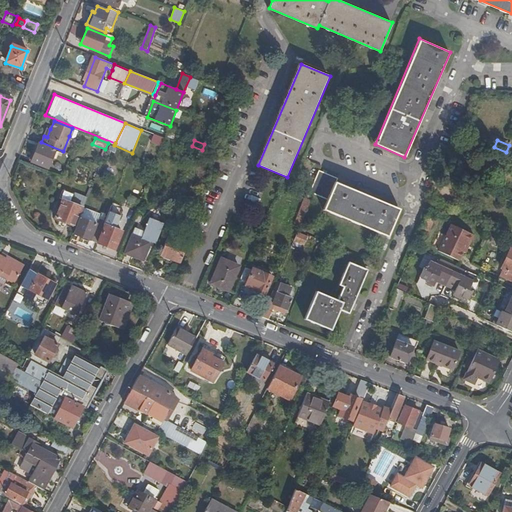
[(38,143),(30,163),(46,170),(55,150),(38,143)]
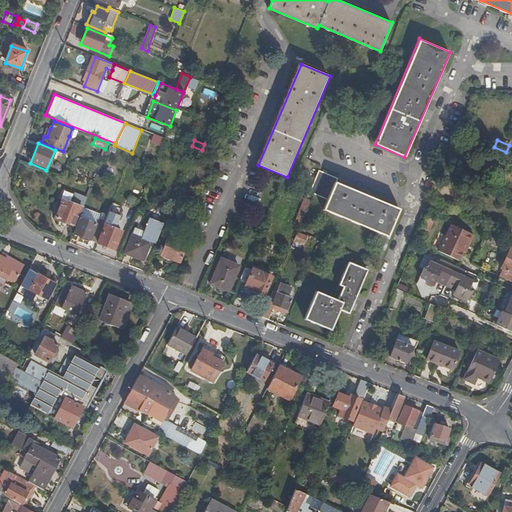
[(447,166),(444,173),(457,179),(465,182),(469,173),(459,169),(458,171),(447,166)]
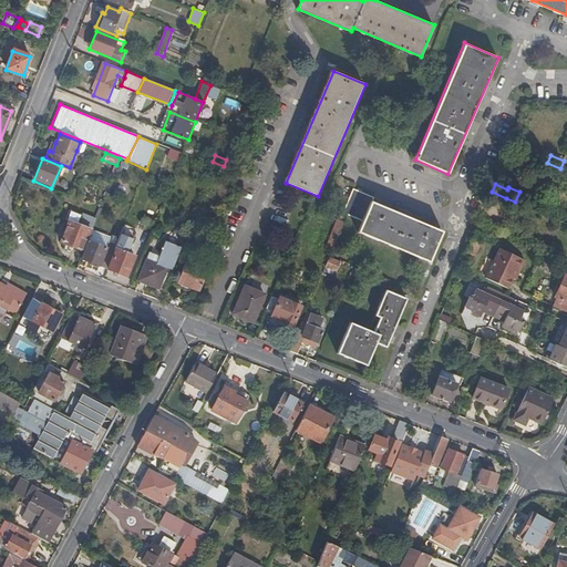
[(429,261),(430,258),(441,232),(372,204),(374,199),(352,189),(343,212),(366,220),(360,233),(429,261)]
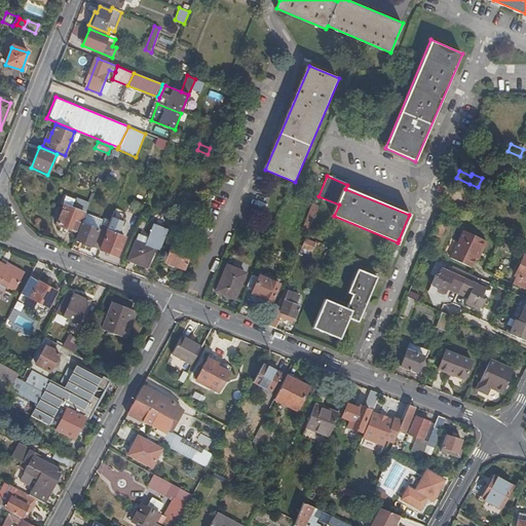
[(74,233),(86,201),(76,197),(76,199),(62,193),(59,201),(62,203),(52,224),(74,233)]
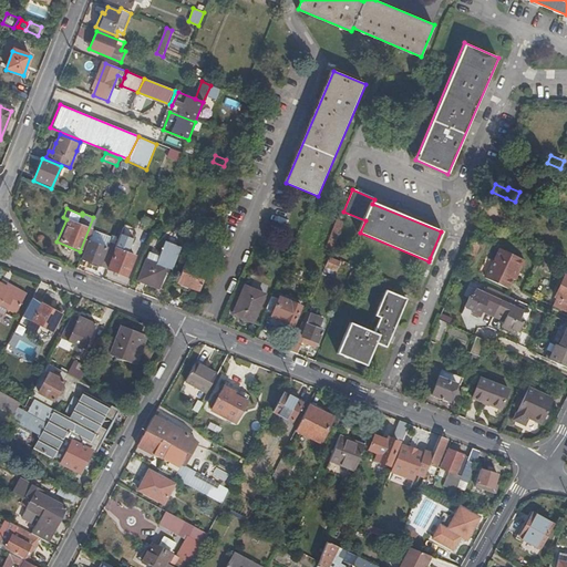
[(333,248),(343,222),(337,218),(331,234),(330,234),(325,245),(333,248)]
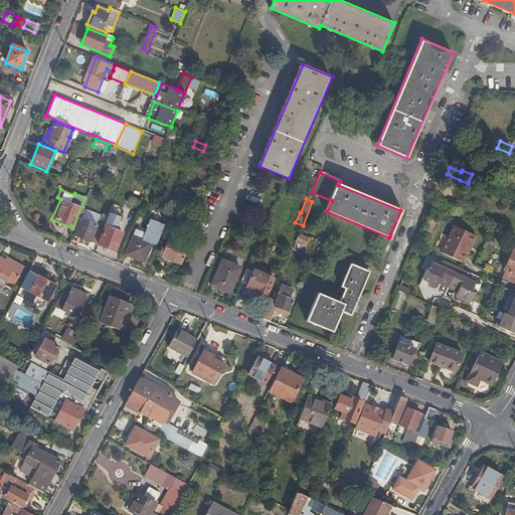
[(100,215),(83,209),(78,220),(72,236),(89,243),(95,227),(97,222),(100,215)]
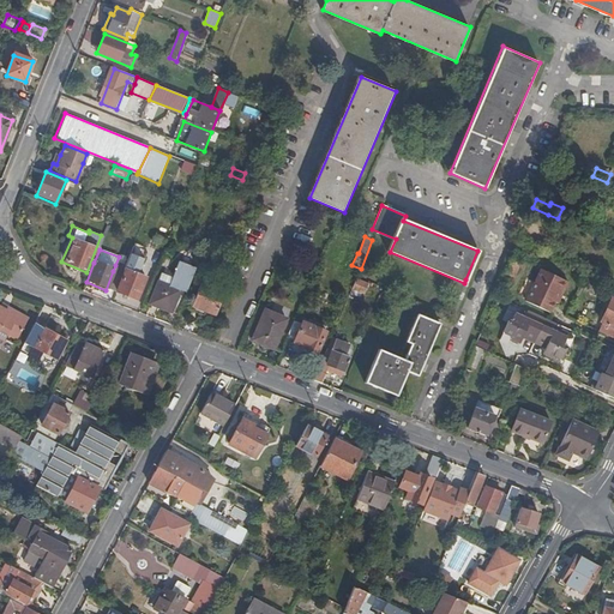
[(133,251),(125,274),(137,278),(145,257),(133,251)]
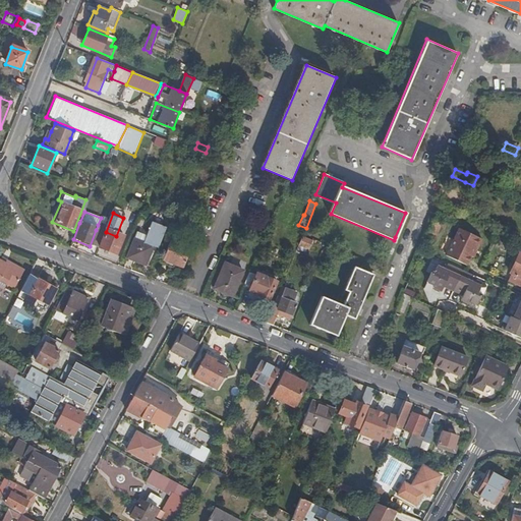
[(433,220),(428,232),(436,235),(442,224),(433,220)]
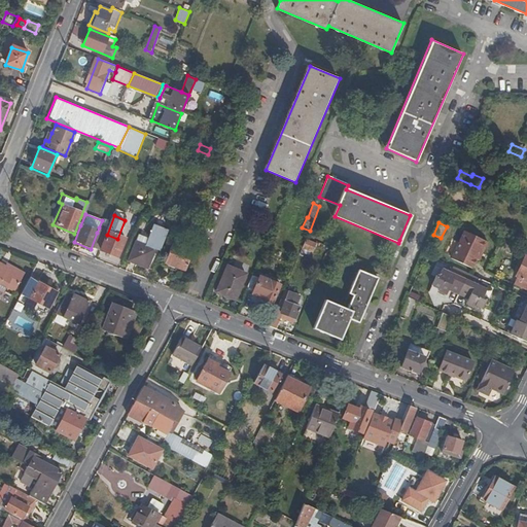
[(138,235),(127,261),(147,270),(155,249),(159,251),(167,231),(153,224),(147,239),(138,235)]
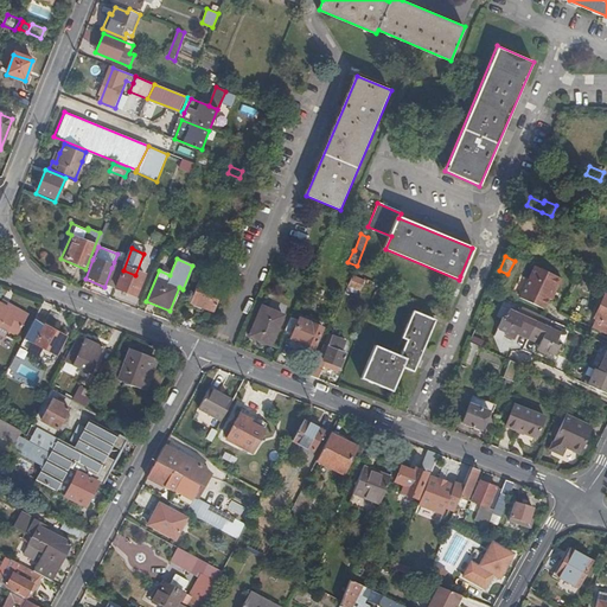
[(104,287),(112,291),(122,266),(114,262),(112,268),(104,287)]
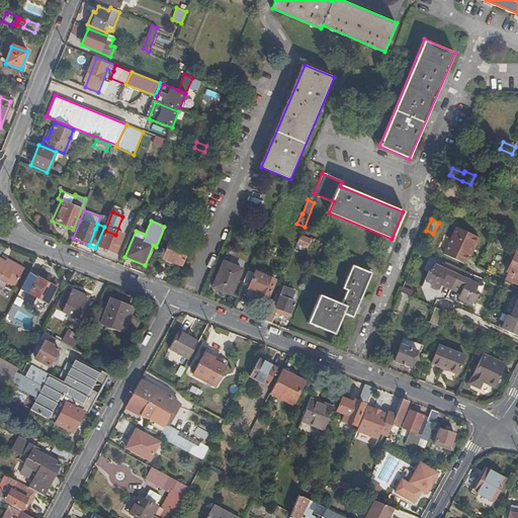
[(466,265),(470,256),(475,246),(478,247),(482,238),(456,227),(444,255),(466,265)]
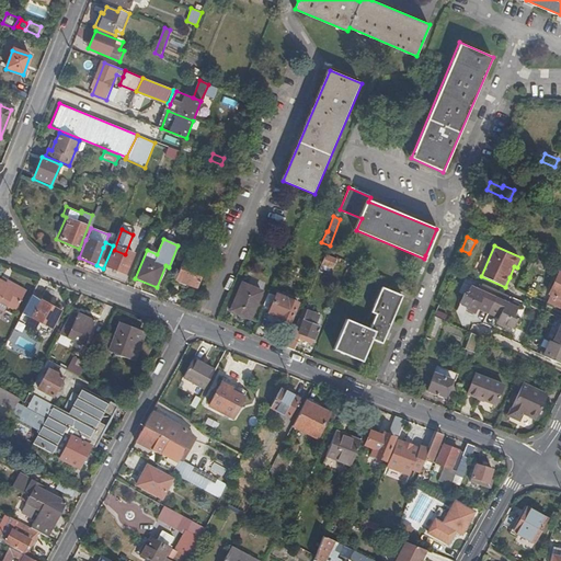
[(202,254),(215,261),(218,253),(205,248),(202,254)]
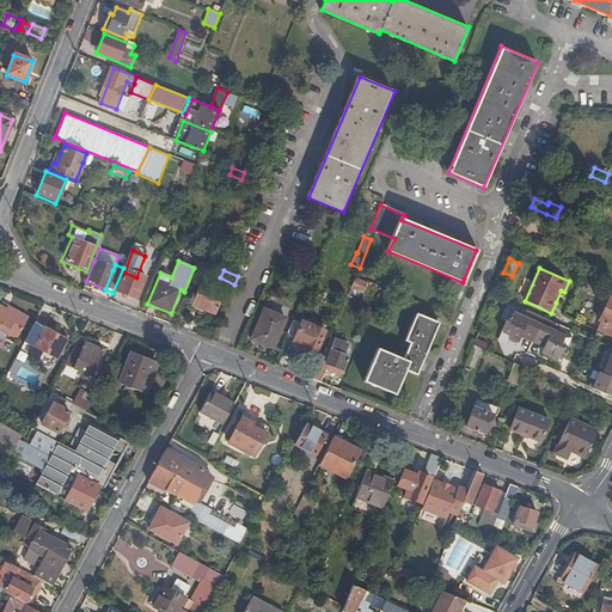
[(136,277),(124,273),(116,294),(135,303),(145,281),(136,277)]
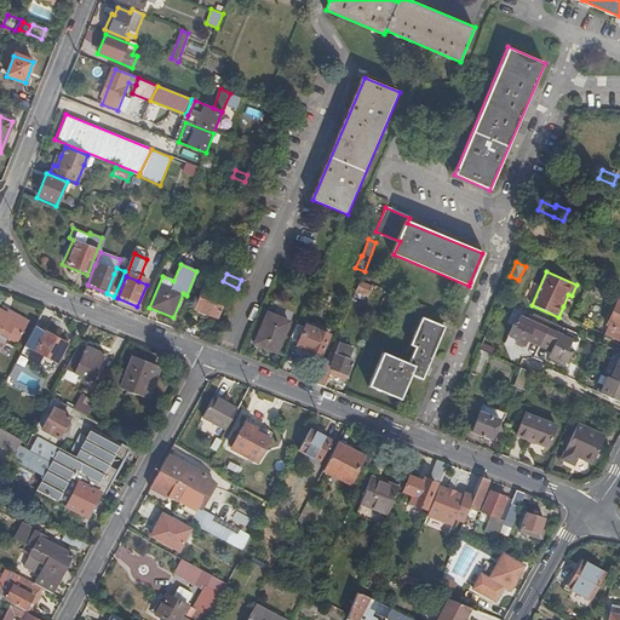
[(373,291),(375,285),(361,279),(359,285),(373,291)]
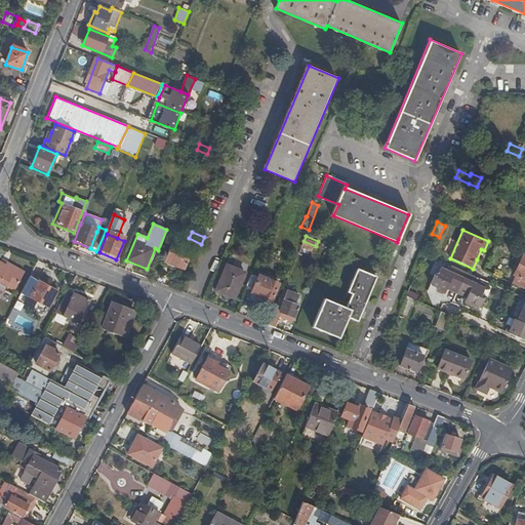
[(182,270),(191,249),(173,242),(165,263),(182,270)]
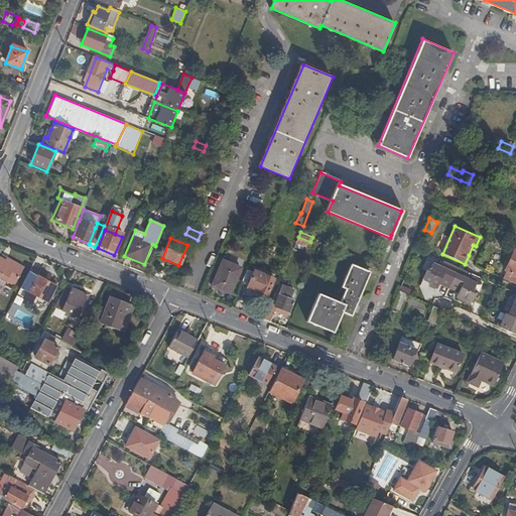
[(515,257),(515,258),(506,279),(515,283),(515,257)]
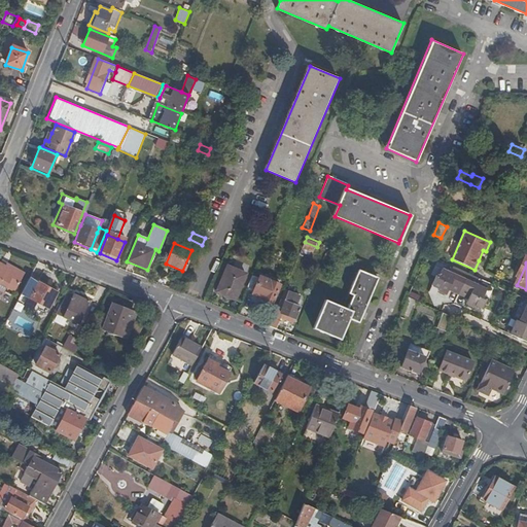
[(8,269),(0,264),(0,289),(5,292),(8,287),(12,289),(22,272),(10,266),(8,269)]
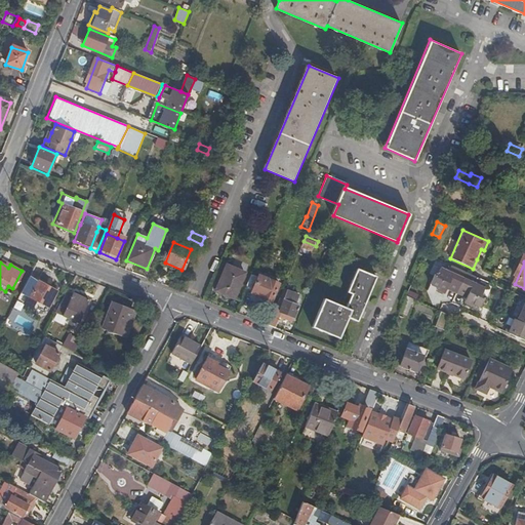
[(234,298),(244,273),(227,266),(216,291),(234,298)]
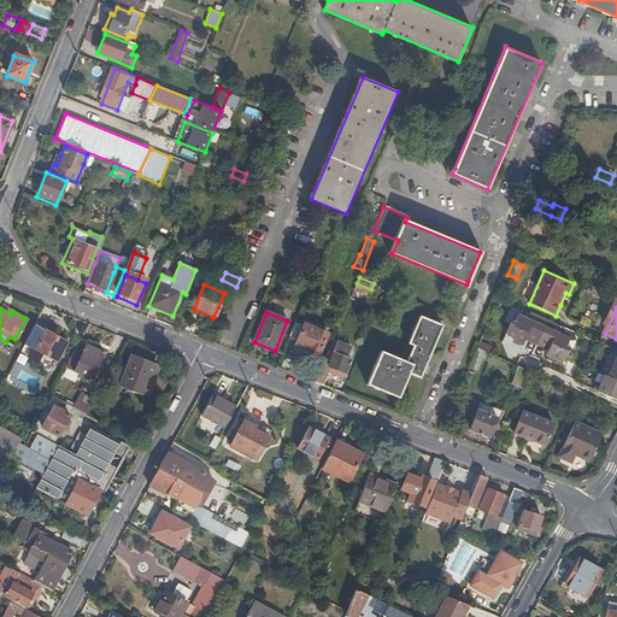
[(547,321),(530,312),(527,319),(517,315),(513,322),(511,322),(505,333),(515,338),(513,339),(523,342),(524,341),(536,347),(546,328),(544,327),(547,321)]
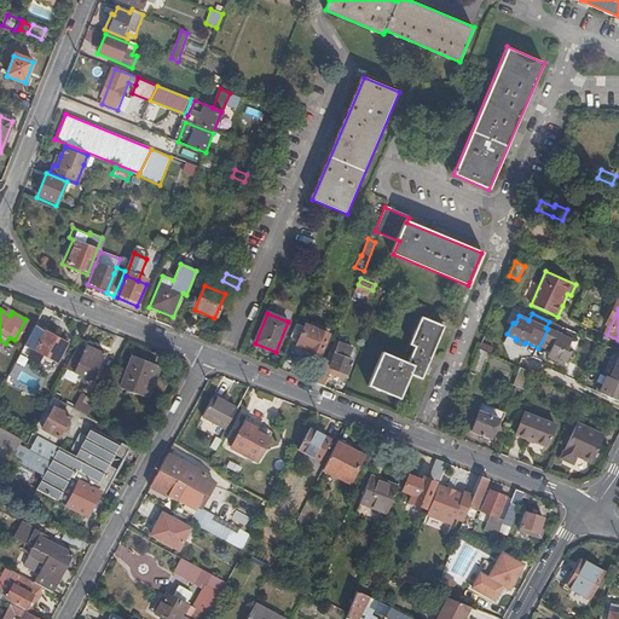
[(368,387),(399,399),(410,374),(421,379),(443,327),(420,317),(403,362),(381,352),(368,387)]
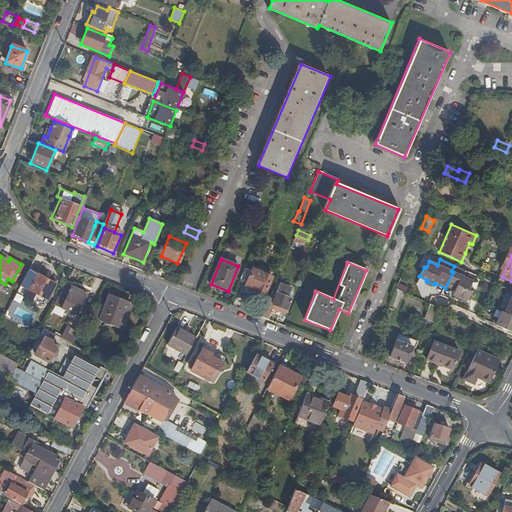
[(21,264),(12,281),(15,283),(24,266),(21,264)]
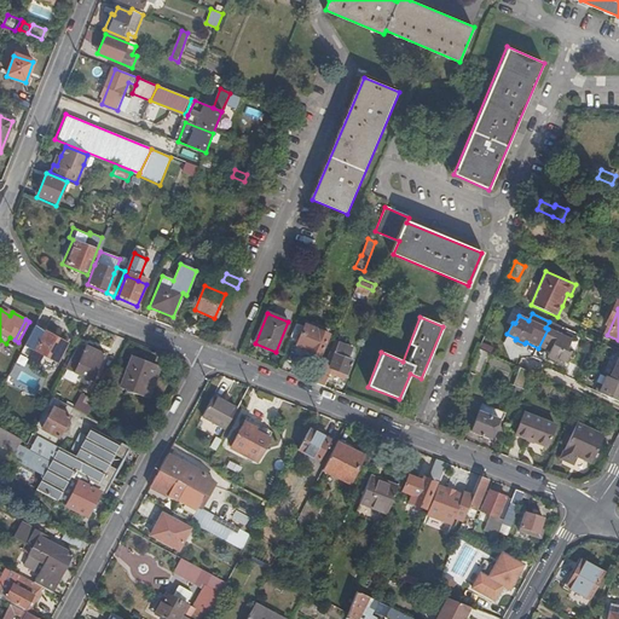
[(296,320),(289,340),(298,342),(299,345),(308,350),(322,356),(330,334),(306,323),(306,324),(296,320)]
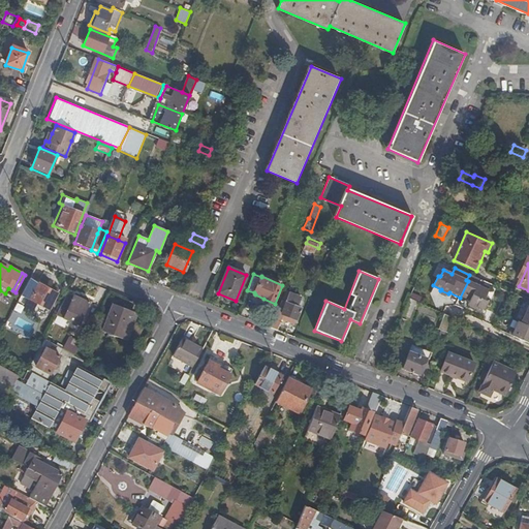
[(38,283),(30,278),(17,303),(43,317),(48,309),(29,299),(38,283)]
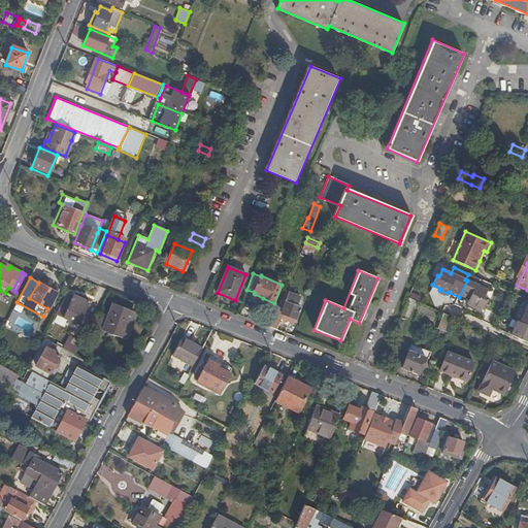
[(487,290),(467,281),(459,297),(468,301),(467,302),(475,306),(476,304),(485,308),(489,299),(485,297),(487,290)]
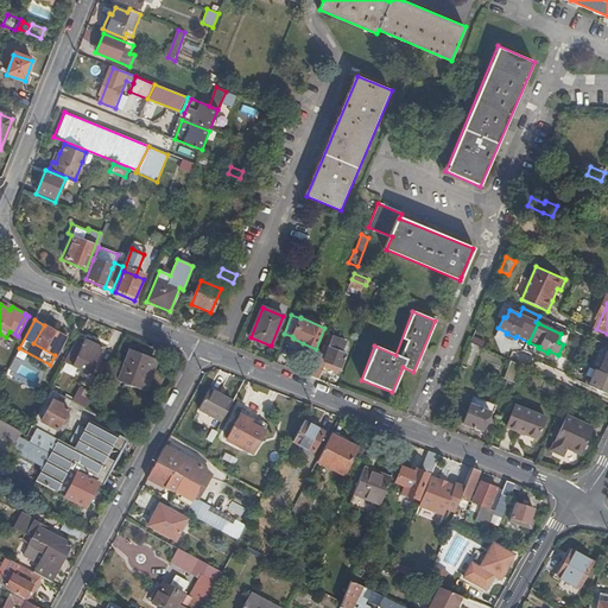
[(65,337),(44,325),(33,343),(55,355),(65,337)]
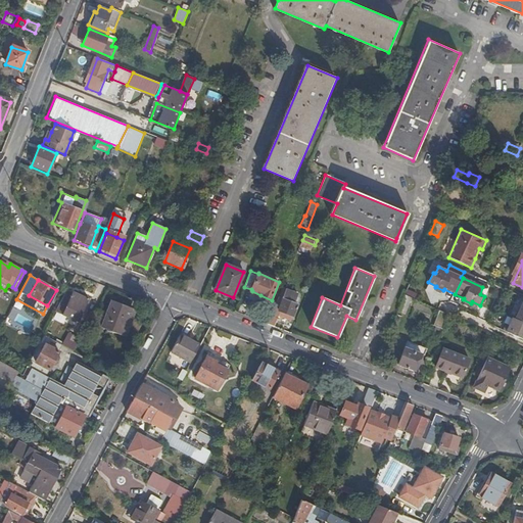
[(88,299),(67,288),(56,311),(75,321),(82,308),(84,310),(88,299)]
